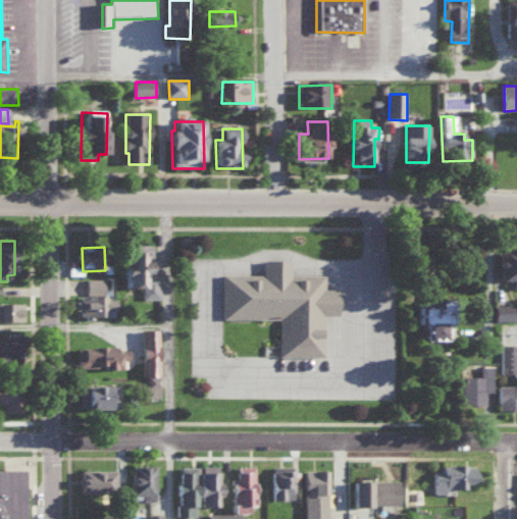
[(154,247),(136,247),(136,253),(125,253),(125,289),(145,290),(145,301),(162,301),(162,278),(148,278),(148,264),(153,264),(154,247)]
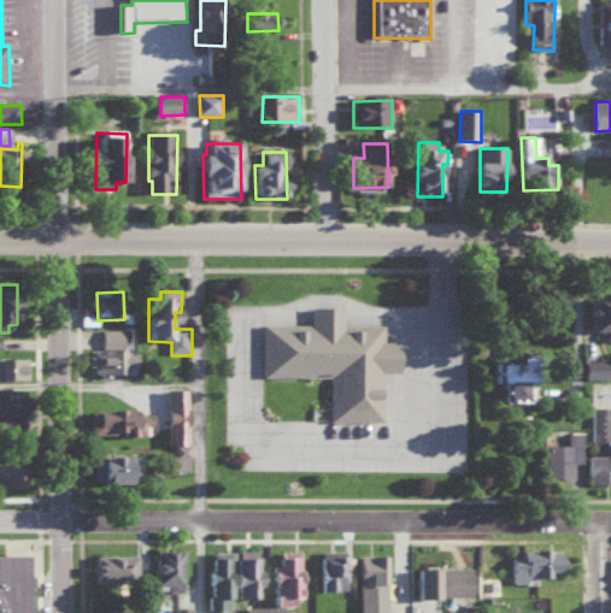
[(610,296),(591,298),(592,332),(609,331),(610,343),(610,296)]
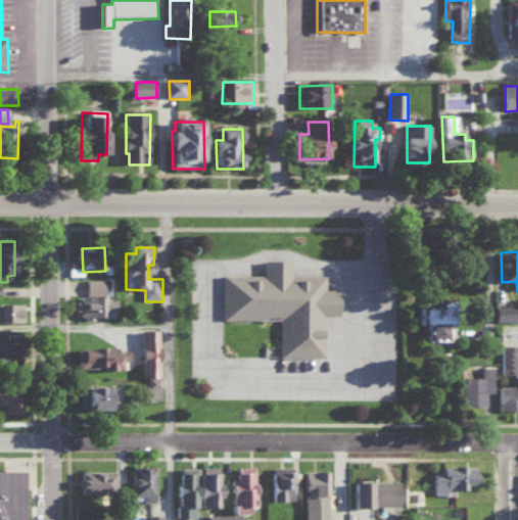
[(225,322),(282,322),(282,359),(327,359),(327,317),(340,317),(340,290),(327,290),(327,277),(292,277),(292,262),(266,262),(266,277),(225,277),(225,322)]
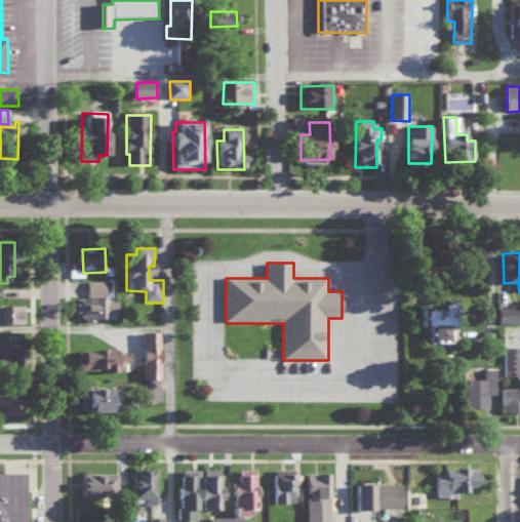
[(117,320),(117,303),(109,303),(109,282),(89,282),(90,302),(81,302),(81,320),(117,320)]
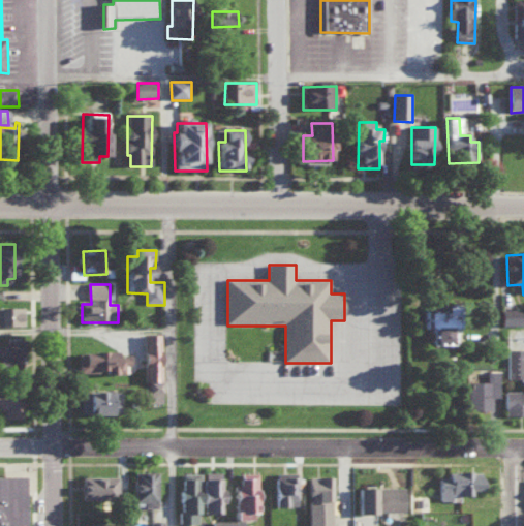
[(433,346),(459,347),(460,307),(426,306),(426,330),(433,330),(433,346)]
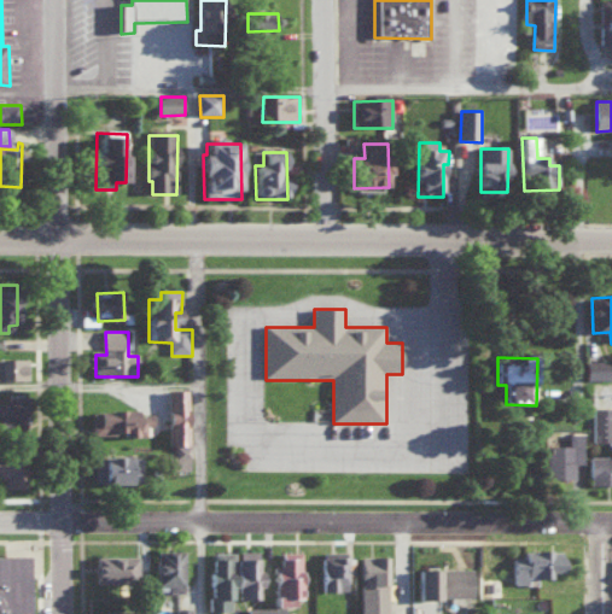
[(29,361),(0,361),(0,381),(30,382),(29,361)]
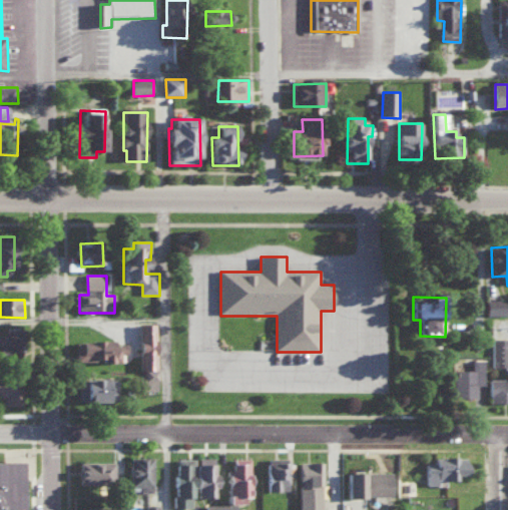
[(507,301),(488,302),(489,317),(507,317),(507,301)]
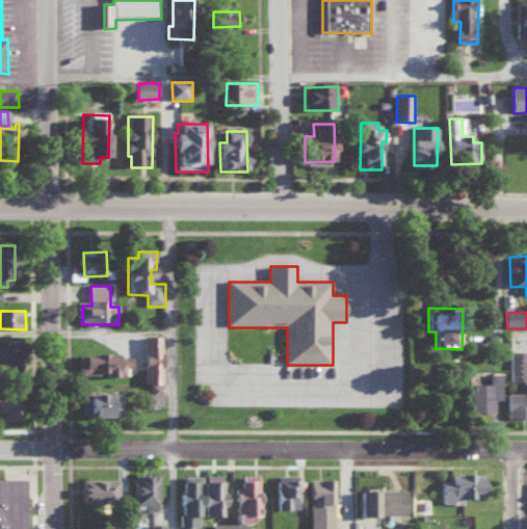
[(147,338),(148,387),(153,387),(153,395),(148,395),(149,406),(165,406),(164,337),(147,338)]
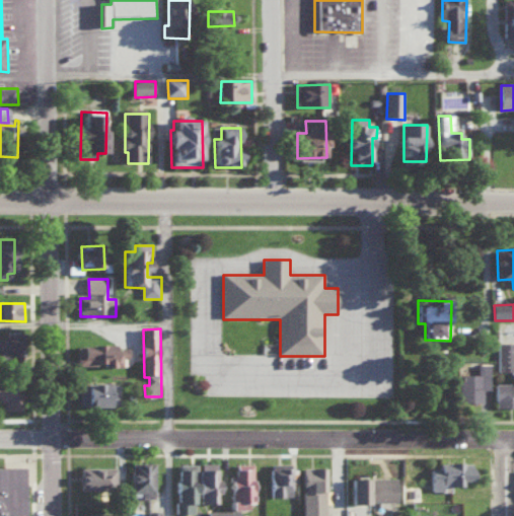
[(0,361),(23,361),(22,334),(9,335),(9,341),(0,341),(0,361)]
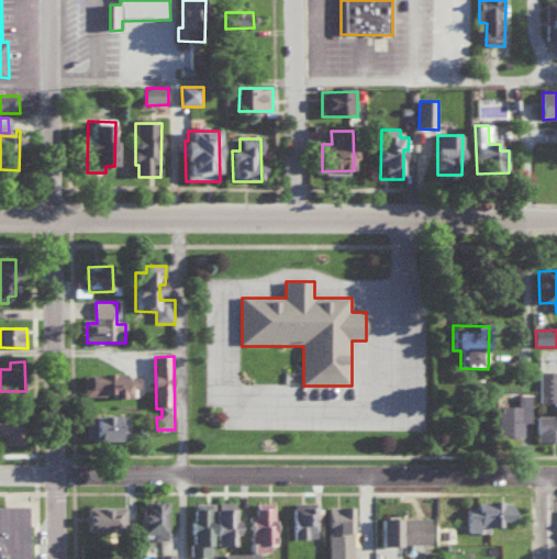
[(556,373),(542,373),(543,404),(556,404),(556,373)]
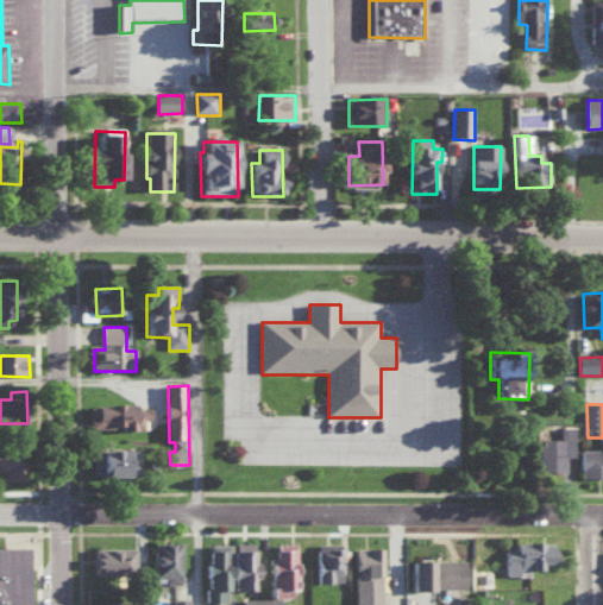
[(93,430),(125,429),(125,432),(154,432),(152,410),(138,410),(138,405),(93,407),(93,430)]
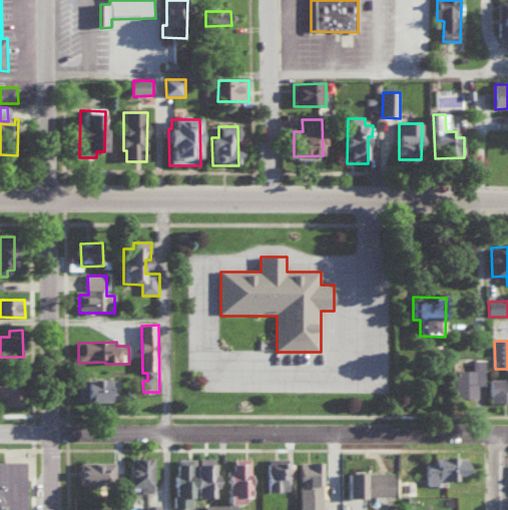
[(486,362),(474,362),(474,372),(456,372),(456,400),(479,399),(479,387),(486,387),(486,362)]
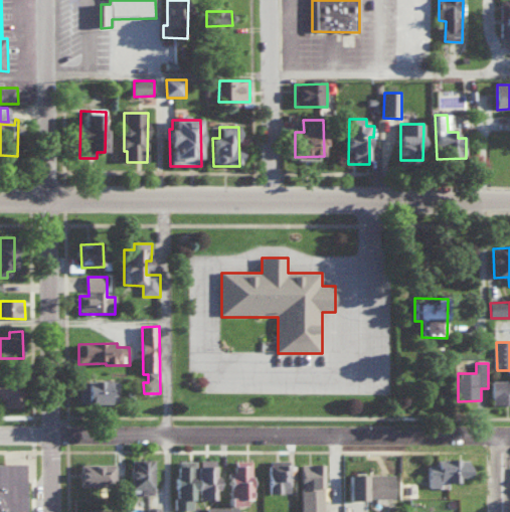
[(0,400),(6,401),(6,408),(24,408),(25,376),(0,375),(0,400)]
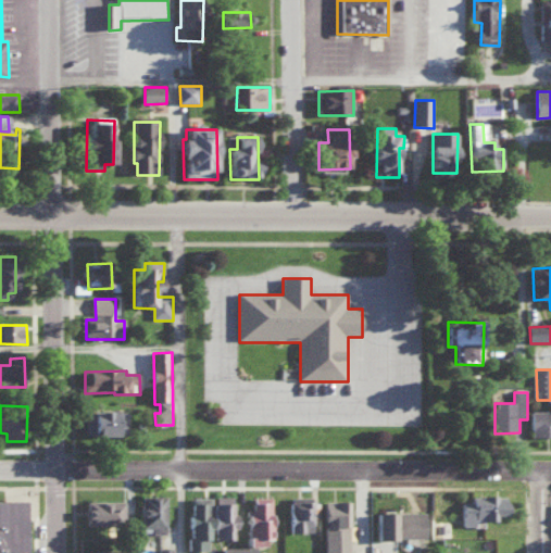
[(89,413),(90,438),(130,437),(129,412),(89,413)]
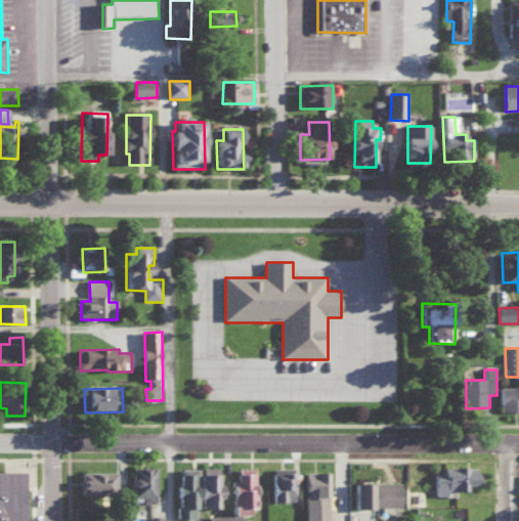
[(518,389),(503,389),(503,414),(518,413),(518,389)]
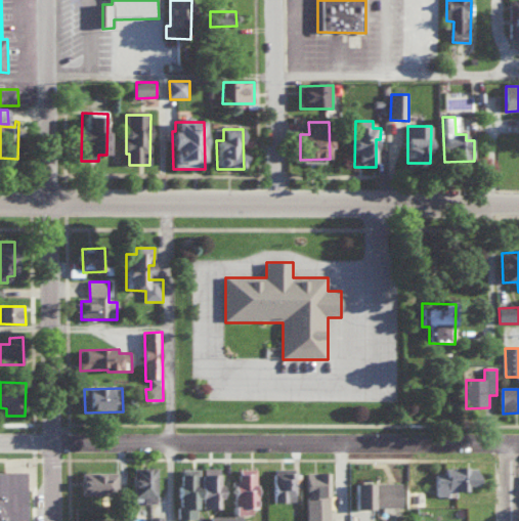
[(135,498),(144,498),(145,505),(159,504),(158,469),(134,469),(135,498)]
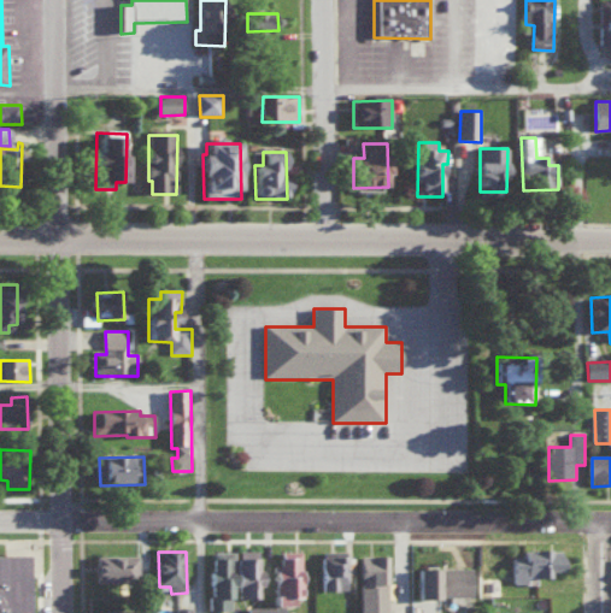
[(565,573),(565,552),(524,553),(524,558),(515,558),(516,585),(529,585),(529,579),(554,578),(554,573),(565,573)]
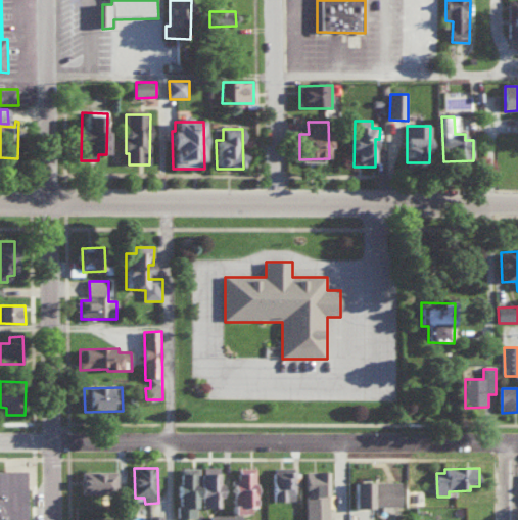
[(200,519),(199,469),(180,470),(181,519),(200,519)]
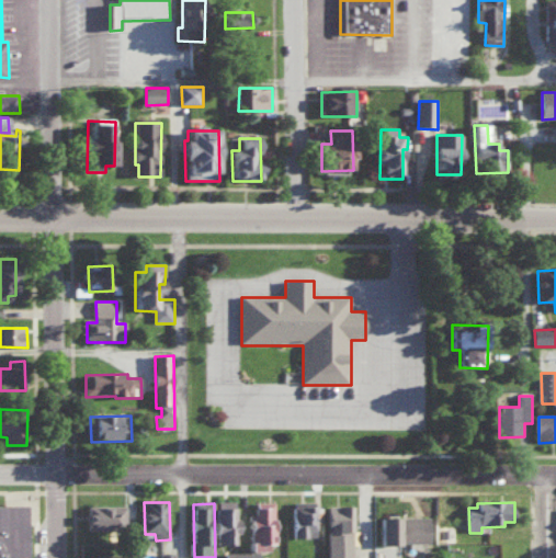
[(240,503),(218,503),(219,546),(240,546),(240,503)]
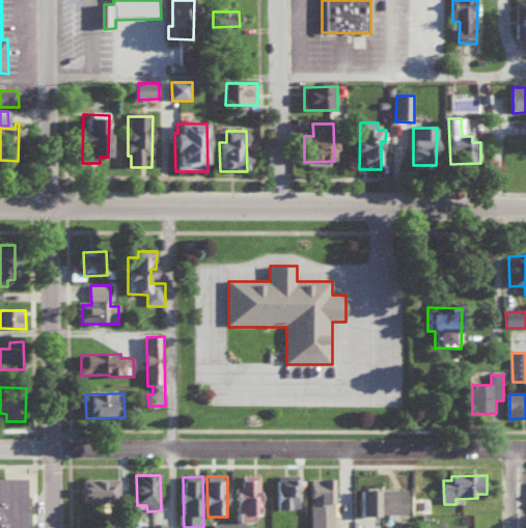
[(239,523),(254,523),(254,516),(263,516),(263,476),(244,477),(244,489),(239,489),(239,523)]
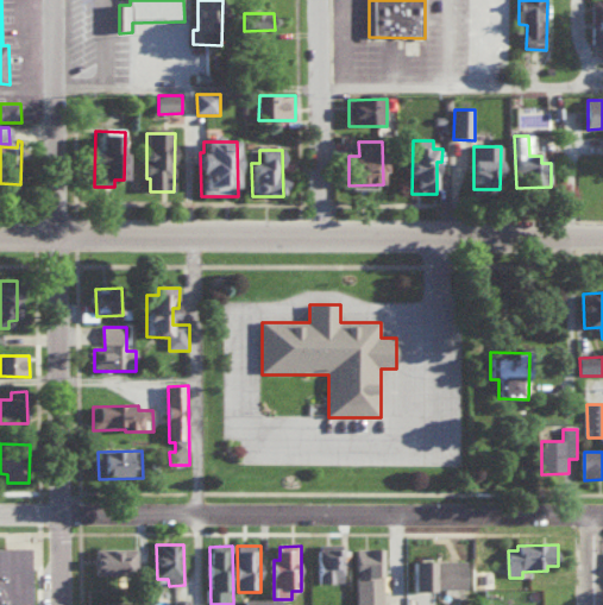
[(320,584),(345,584),(345,546),(320,546),(320,584)]
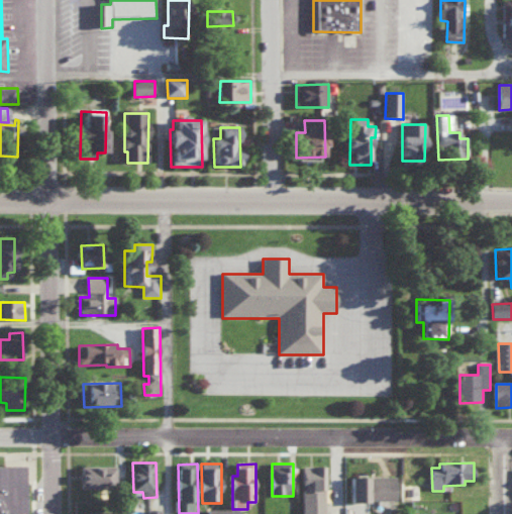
[(0,468),(0,513),(22,513),(22,468),(0,468)]
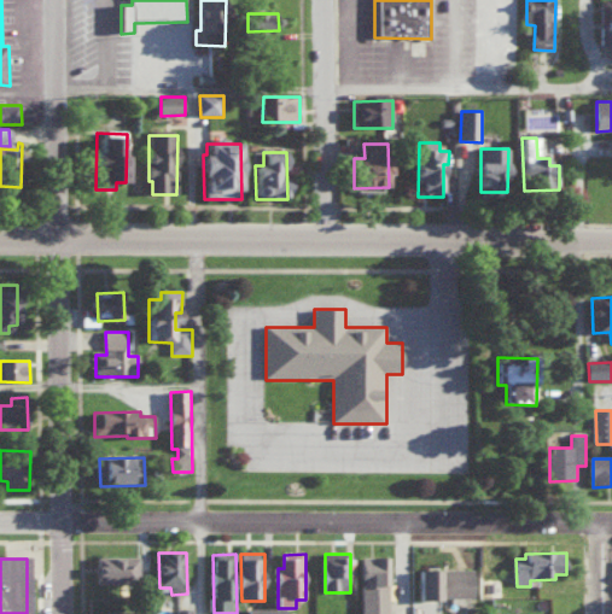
[(98,559),(98,585),(140,585),(140,559),(98,559)]
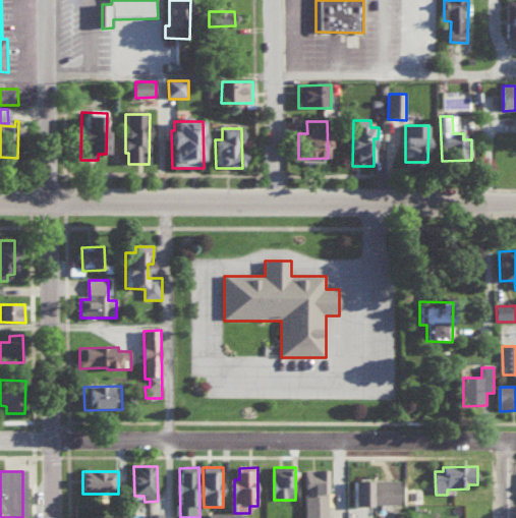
[(330,517),(331,471),(306,471),(306,490),(307,490),(306,517),(330,517)]
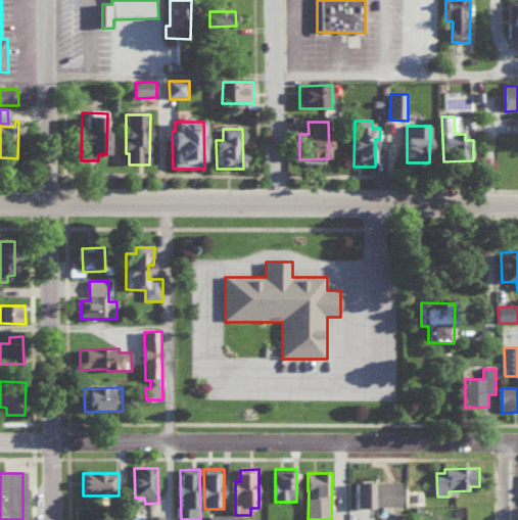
[(402,483),(357,483),(357,508),(402,509),(402,483)]
